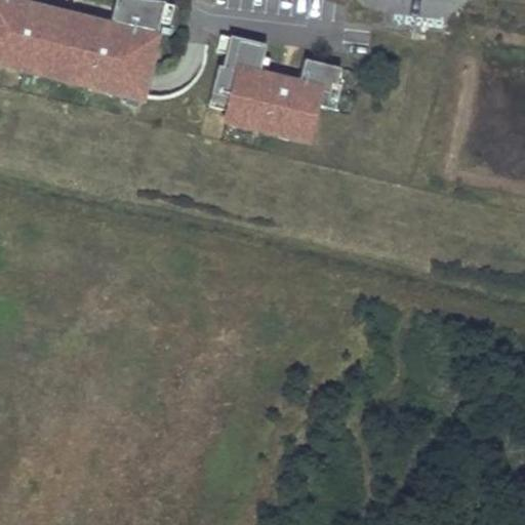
[(91,56),(96,36),(85,33),(86,28),(52,19),(50,25),(39,22),(34,42),(16,38),(25,6),(26,0),(0,0),(0,63),(5,65),(7,56),(108,82),(106,90),(139,98),(144,83),(147,70),(142,69),(151,33),(156,35),(159,22),(164,2),(139,0),(115,0),(114,7),(109,27),(108,30),(116,32),(109,61),(91,56)]
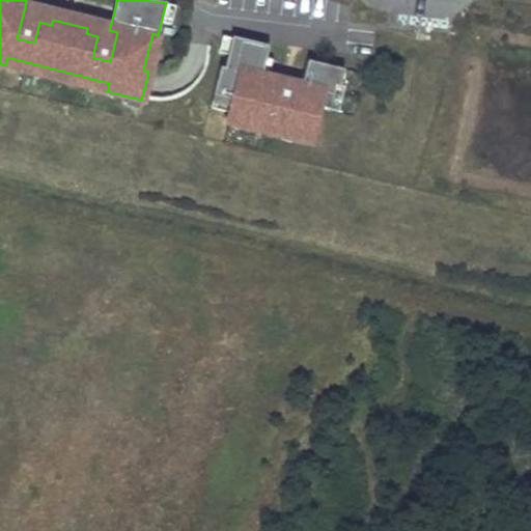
[(171,25),(176,4),(166,2),(161,22),(171,25)]
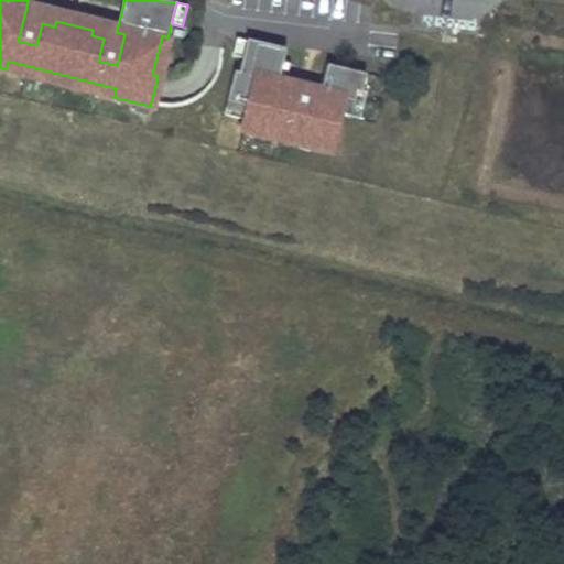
[(36,45),(42,23),(54,26),(56,21),(93,30),(91,35),(104,39),(98,61),(117,65),(125,34),(116,32),(117,29),(26,7),(18,41),(36,45)]
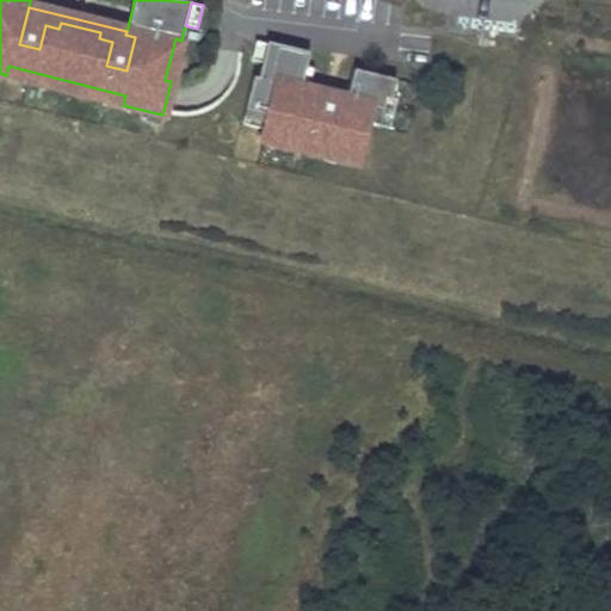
[(173,82),(183,41),(181,41),(176,38),(165,80),(171,81),(173,82)]
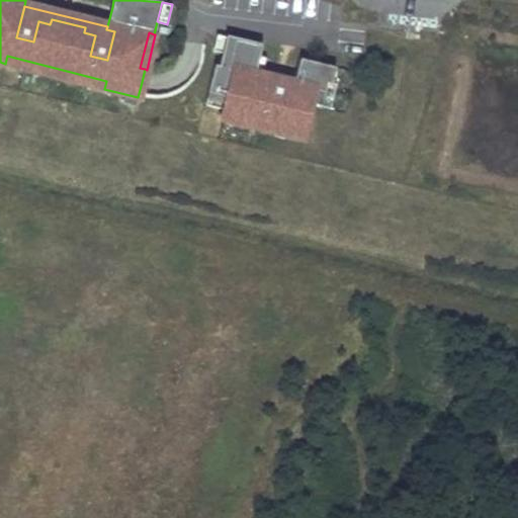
[(219,34),(214,53),(224,55),(228,36),(219,34)]
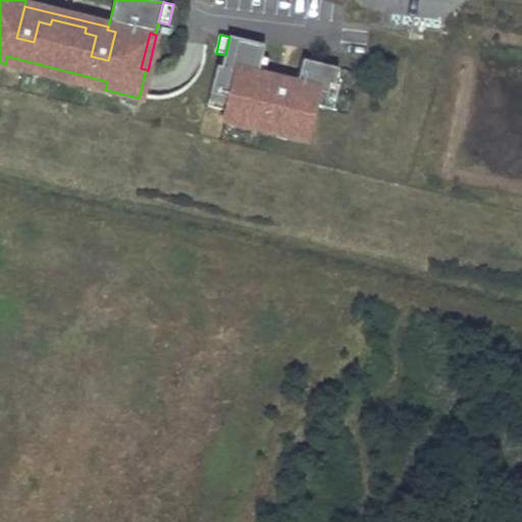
[(228,111),(225,120),(243,124),(244,120),(290,132),(289,136),(306,140),(314,105),(325,107),(330,85),(334,86),(338,68),(303,60),(299,80),(294,99),(254,90),(262,57),(265,46),(229,37),(225,55),(221,68),(217,67),(211,95),(230,100),(228,111)]
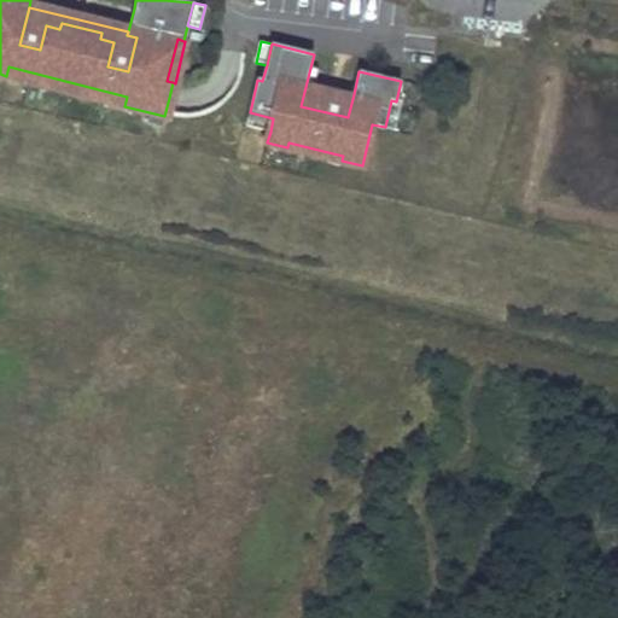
[(127,97),(9,66),(6,76),(5,79),(124,109),(124,106),(127,97)]
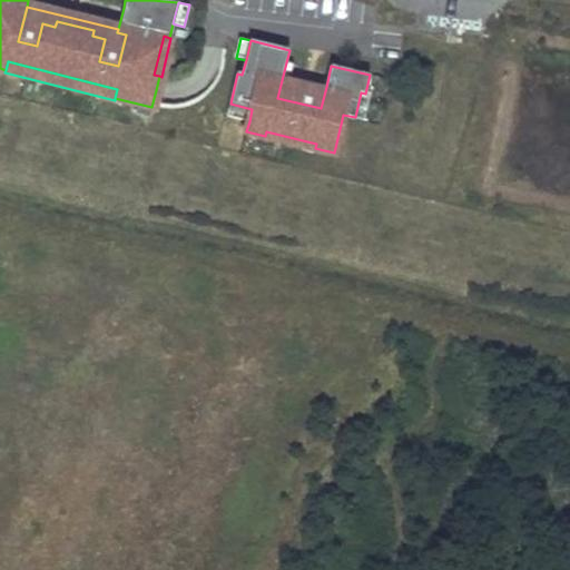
[(286,62),(277,98),(321,108),(326,87),(291,78),(294,65),(286,62)]
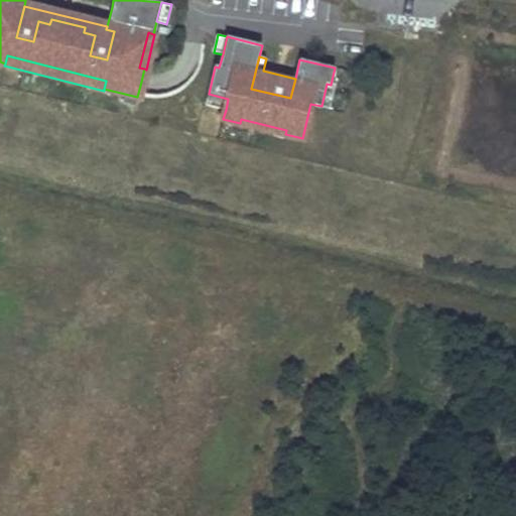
[(327,84),(321,106),(329,108),(335,85),(331,85),(327,84)]
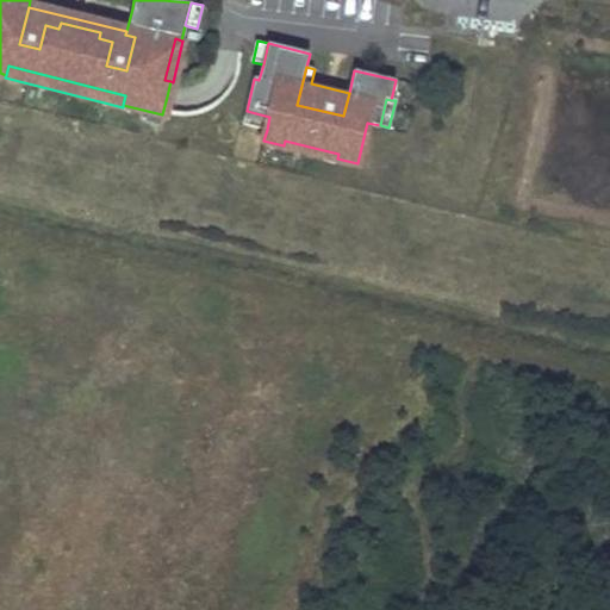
[(247,111),(243,124),(267,130),(269,117),(247,111)]
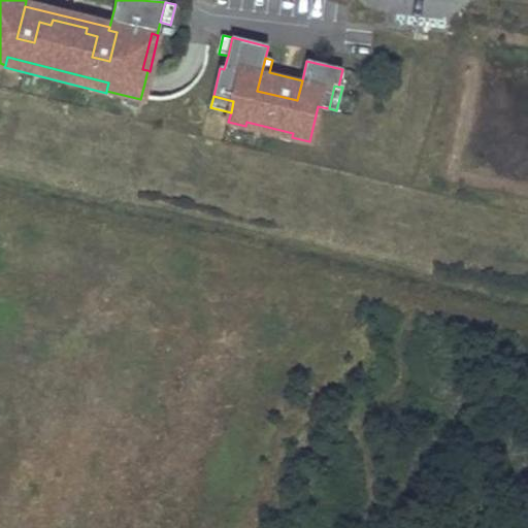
[(245,126),(244,130),(291,141),(292,137),(293,133),(246,122),(245,126)]
